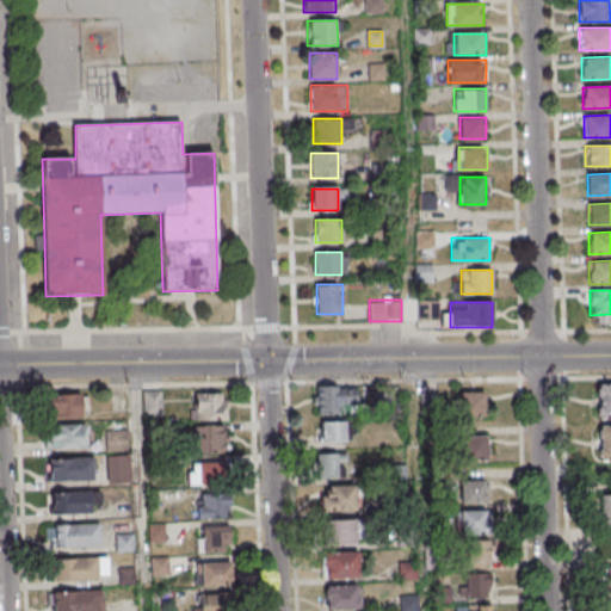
[(610,383),(597,384),(597,419),(610,419),(610,383)]
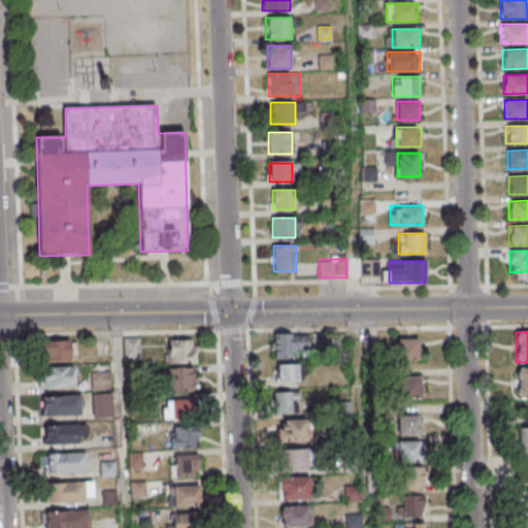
[(273,358),(295,358),(295,352),(309,352),(309,334),(273,334),(273,358)]
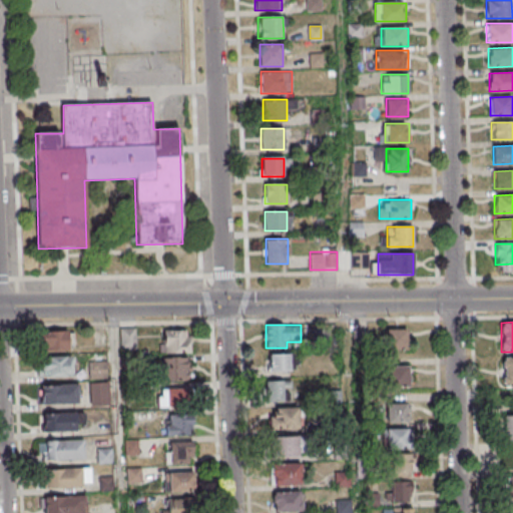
[(120,329),(120,350),(135,350),(135,329),(120,329)]
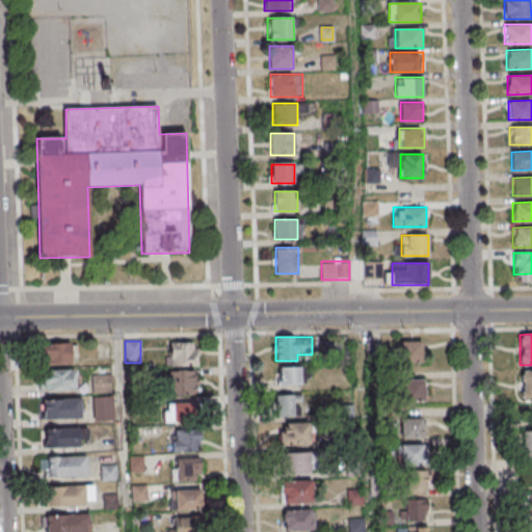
[(400,342),(400,363),(423,363),(423,342),(400,342)]
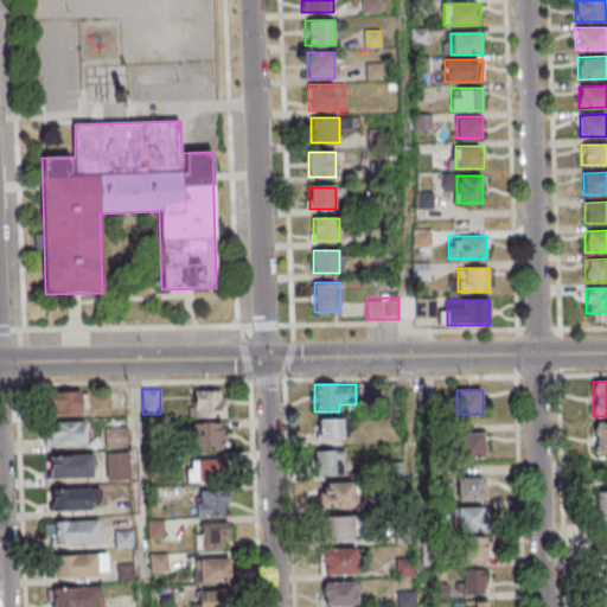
[(48,391),(48,415),(83,415),(83,391),(48,391)]
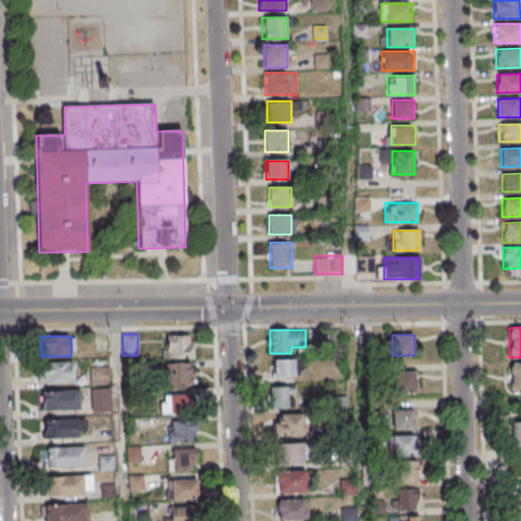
[(194,358),(194,336),(166,336),(166,358),(194,358)]
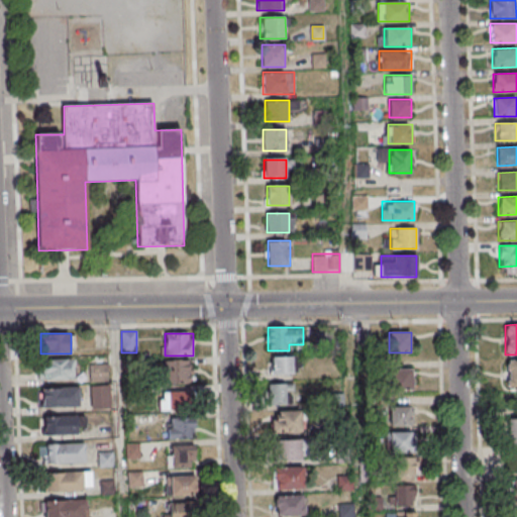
[(295,357),(270,357),(270,375),(295,375),(295,357)]
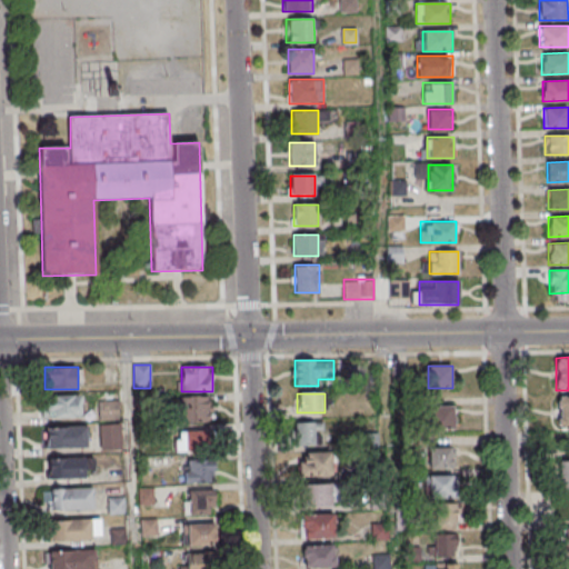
[(81,418),(81,396),(43,396),(43,418),(81,418)]
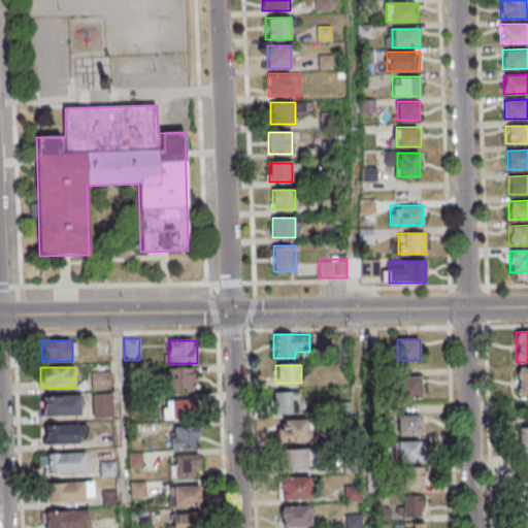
[(517,398),(527,397),(527,367),(517,368),(517,398)]
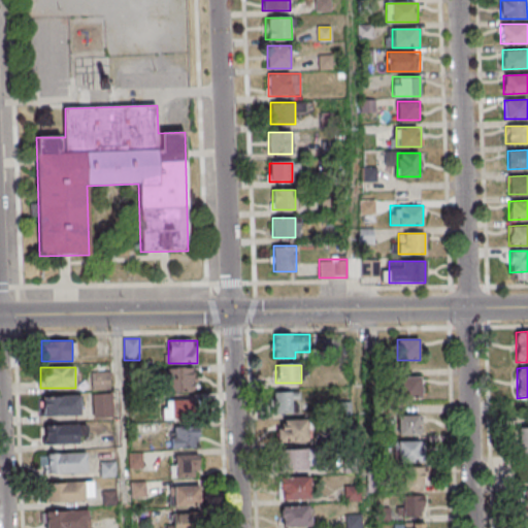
[(194,368),(166,368),(166,393),(194,393),(194,368)]
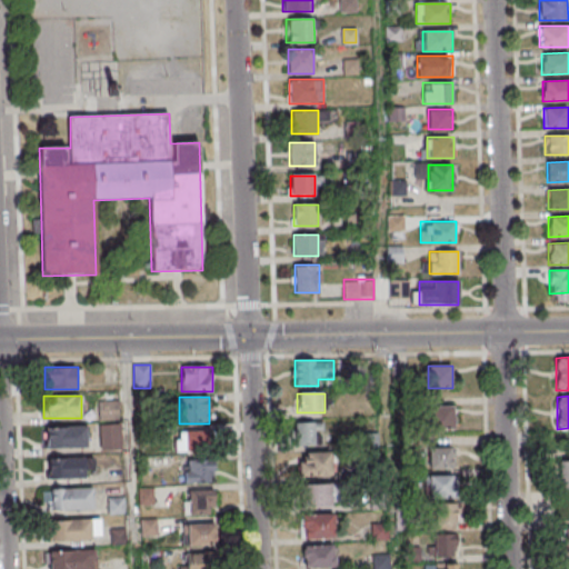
[(119,421),(119,401),(99,401),(99,421),(119,421)]
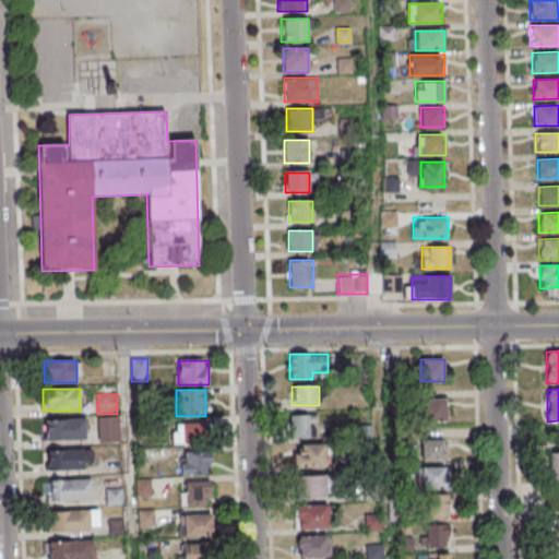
[(445,423),(445,399),(424,399),(424,423),(445,423)]
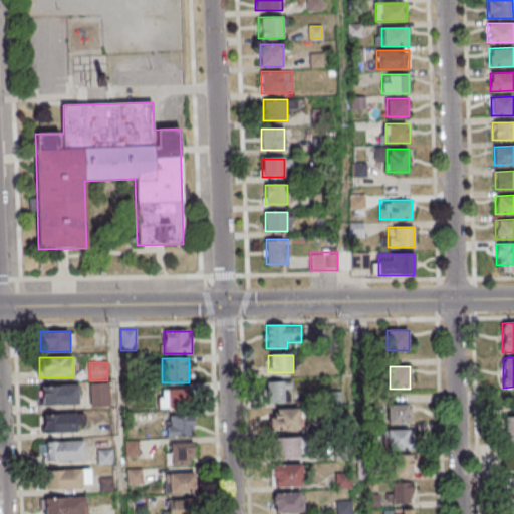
[(267,382),(267,403),(285,403),(285,382),(267,382)]
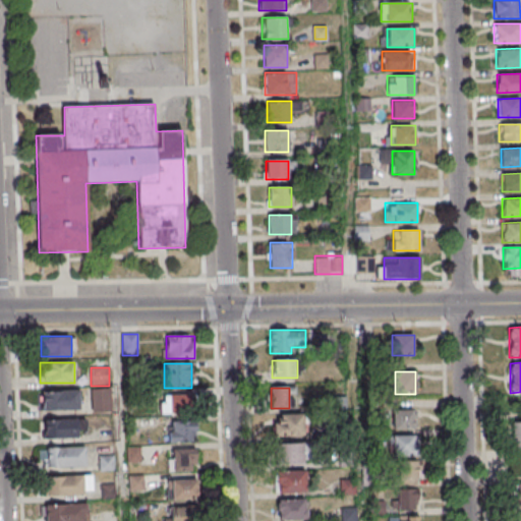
[(41,391),(41,411),(79,411),(79,391),(41,391)]
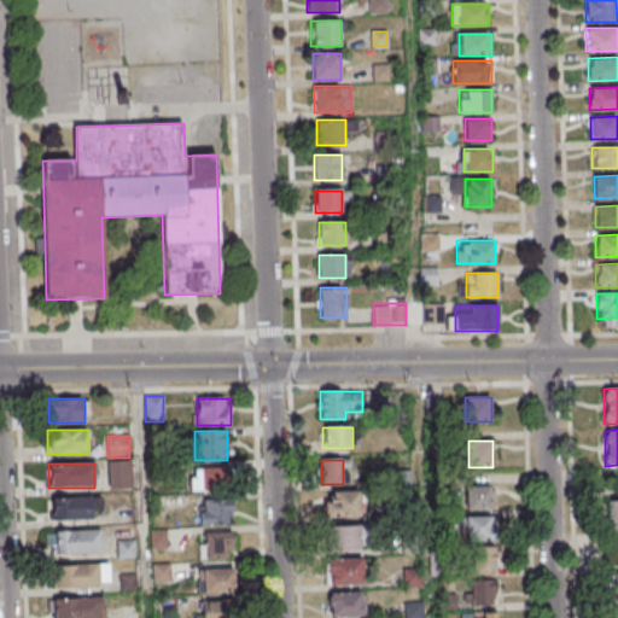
[(191,468),(191,491),(229,491),(229,468),(191,468)]
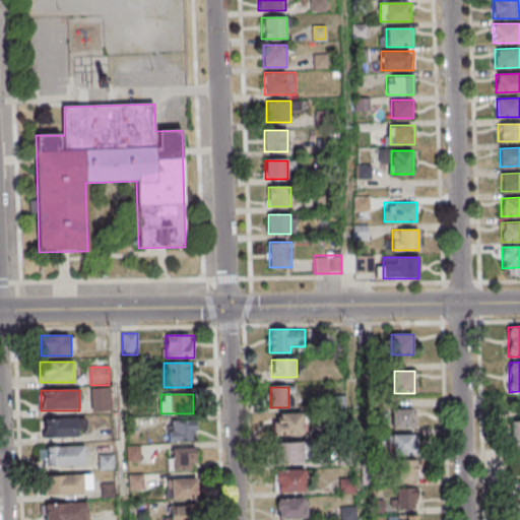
[(413,428),(413,408),(392,409),(393,428),(413,428)]
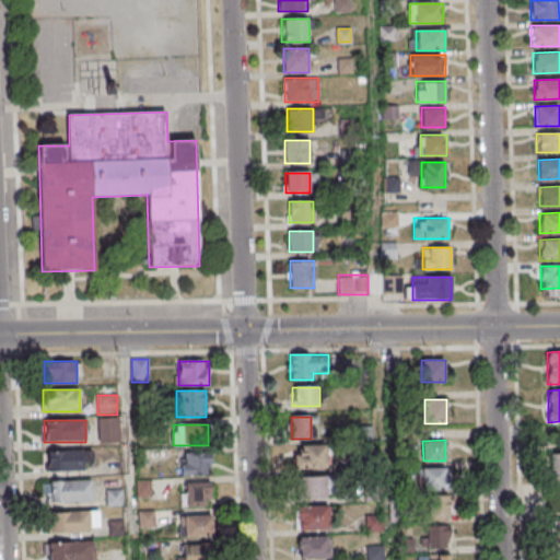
[(293,469),(328,469),(328,446),(293,446),(293,469)]
